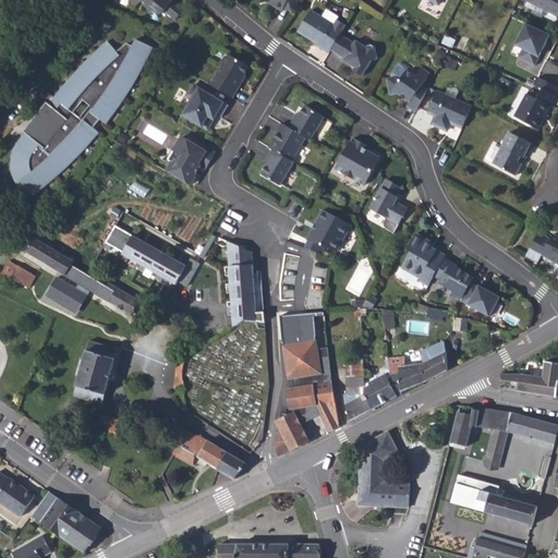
[(177,19),(185,8),(174,0),(129,0),(135,5),(140,0),(142,0),(160,15),(165,10),(177,19)]
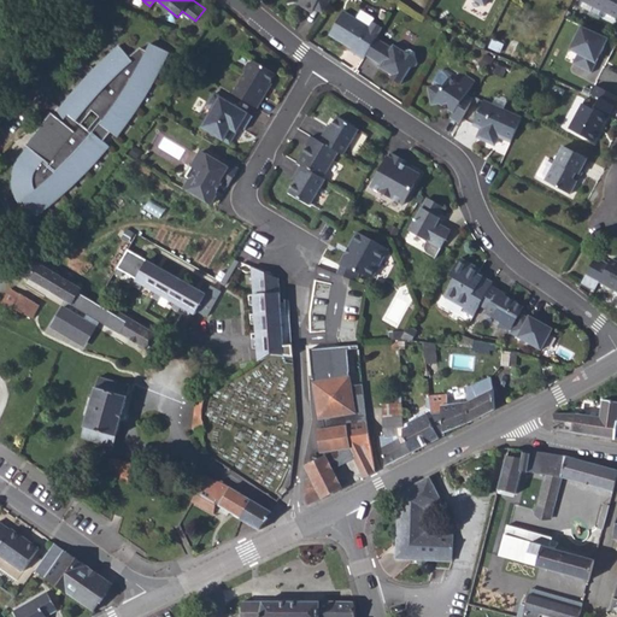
[(322,13),(329,0),(285,0),(287,4),(297,1),(300,6),(301,5),(310,12),(313,7),(322,13)]
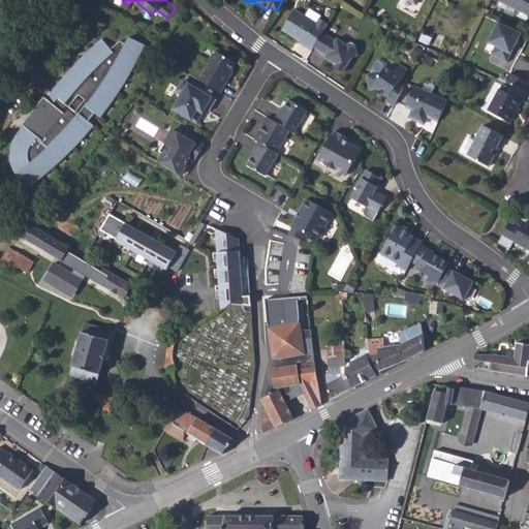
[(402,9),(416,18),(424,3),(428,6),(431,0),(405,0),(401,8),(402,9)]
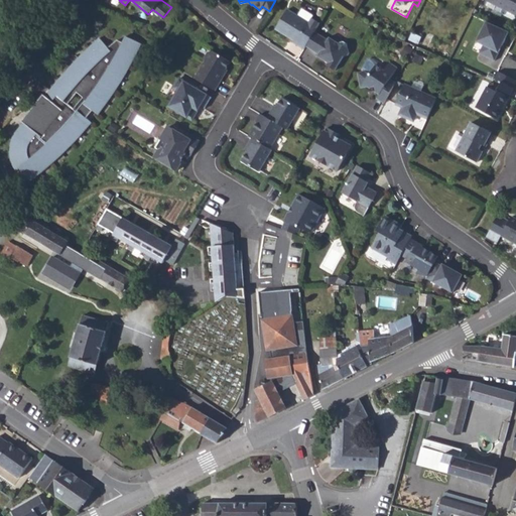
[(515,0),(487,0),(487,1),(515,15),(515,14),(515,0)]
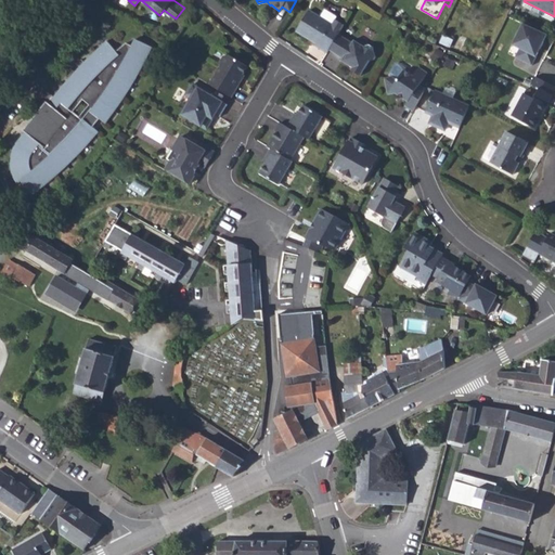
[(338,34),(344,25),(335,20),(332,24),(309,10),(295,31),(314,42),(319,46),(318,48),(326,53),(328,50),(338,34)]
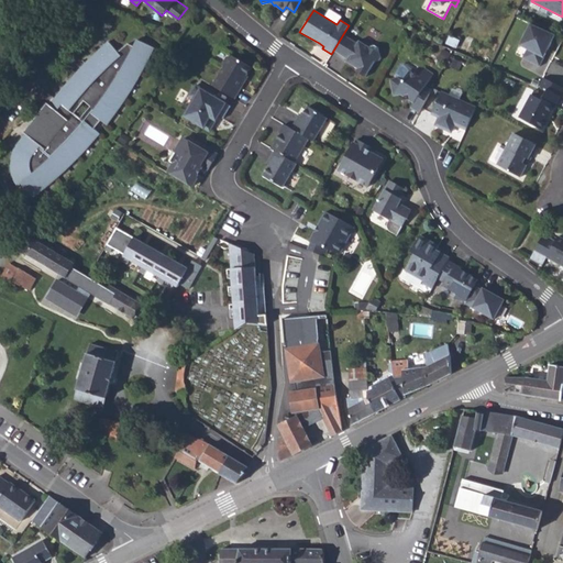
[(541,65),(556,34),(531,21),(520,44),(528,48),(523,56),(541,65)]
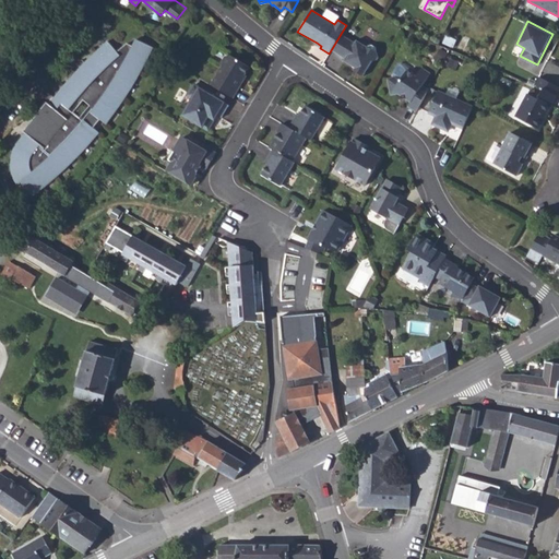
[(354,43),(341,34),(331,50),(344,58),(343,61),(351,66),(354,68),(353,70),(363,76),(372,61),(377,59),(378,58),(376,47),(371,45),(366,46),(356,39),(354,43)]
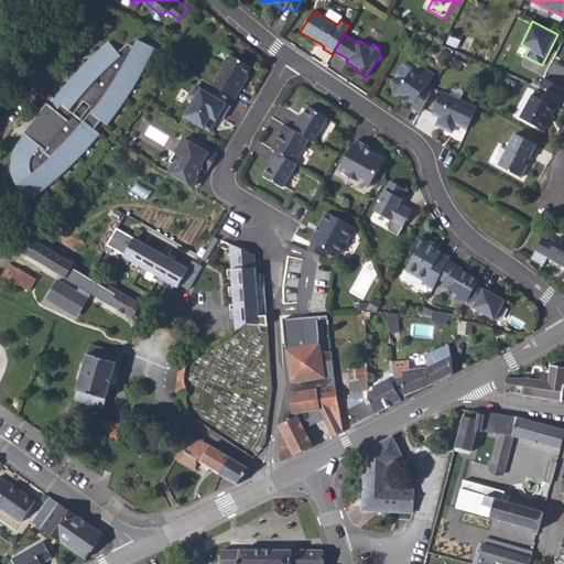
[(448,43),(457,47),(461,41),(452,36),(448,43)]
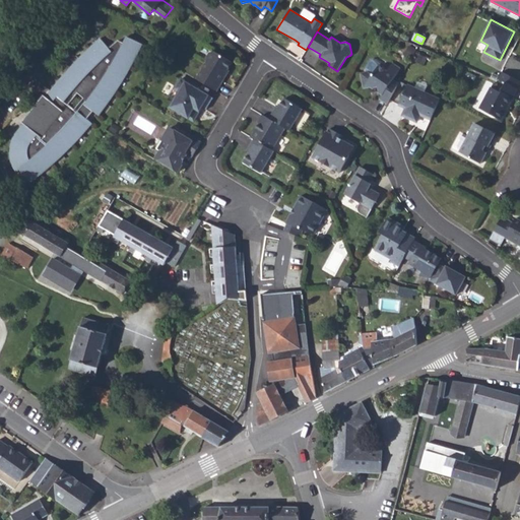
[(28,183),(29,185),(38,179),(46,173),(59,160),(67,152),(79,140),(83,136),(87,132),(93,125),(91,123),(87,120),(93,113),(98,116),(100,117),(105,110),(112,101),(121,86),(127,76),(137,59),(140,52),(143,46),(141,45),(127,38),(124,44),(118,42),(110,50),(101,41),(98,43),(95,44),(86,51),(82,56),(74,63),(67,70),(62,76),(59,80),(56,85),(46,99),(44,96),(21,124),(23,125),(17,133),(15,136),(13,140),(11,144),(10,148),(10,152),(10,157),(11,161),(12,166),(13,170),(16,173),(19,171),(28,183)]
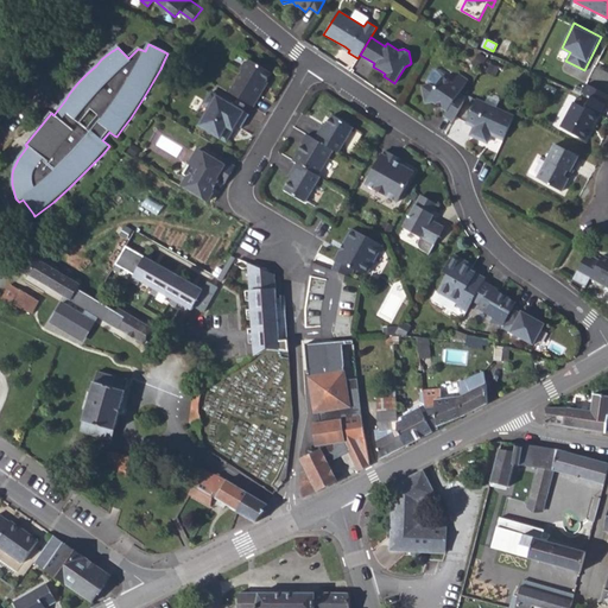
[(479,56),(474,64),(482,68),(486,61),(479,56)]
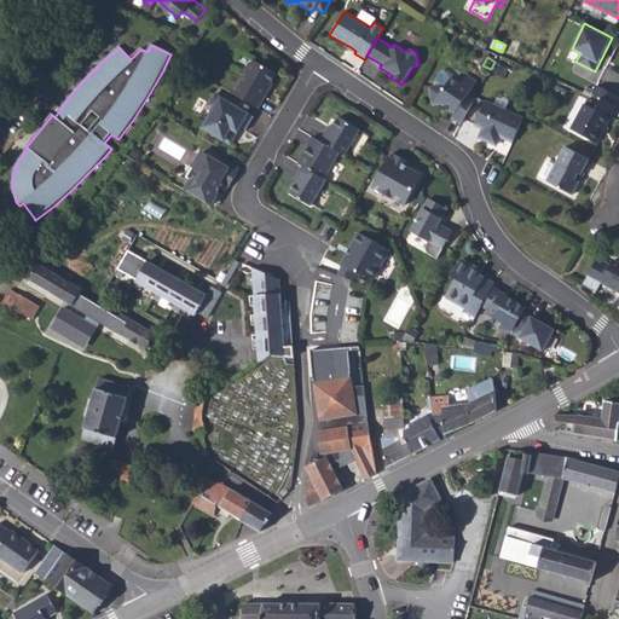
[(246,71),(232,93),(258,108),(268,90),(266,88),(270,82),(276,74),(253,59),(252,61),(248,62),(244,69),(246,71)]
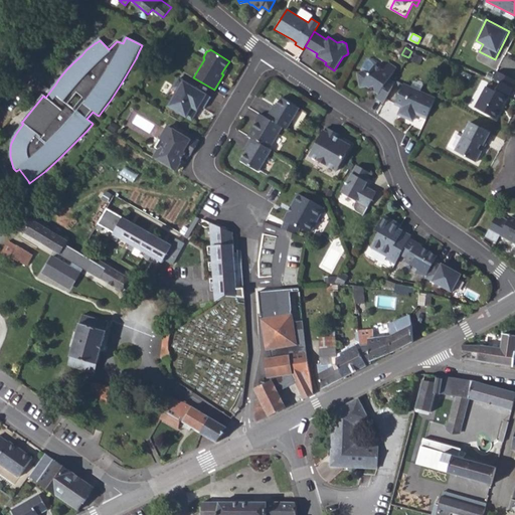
[(413,52),(409,58),(416,62),(419,55),(413,52)]
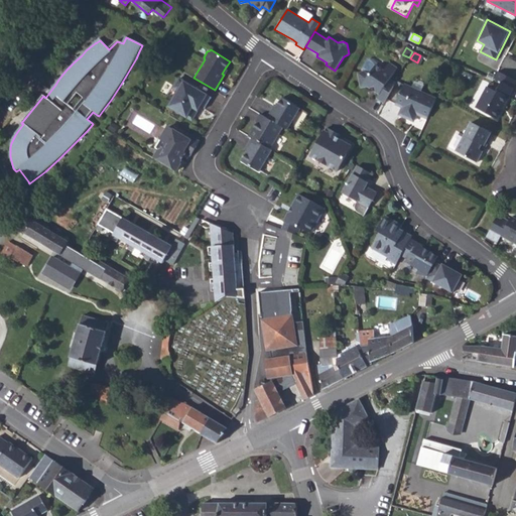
[(457,60),(468,66),(471,59),(460,54),(457,60)]
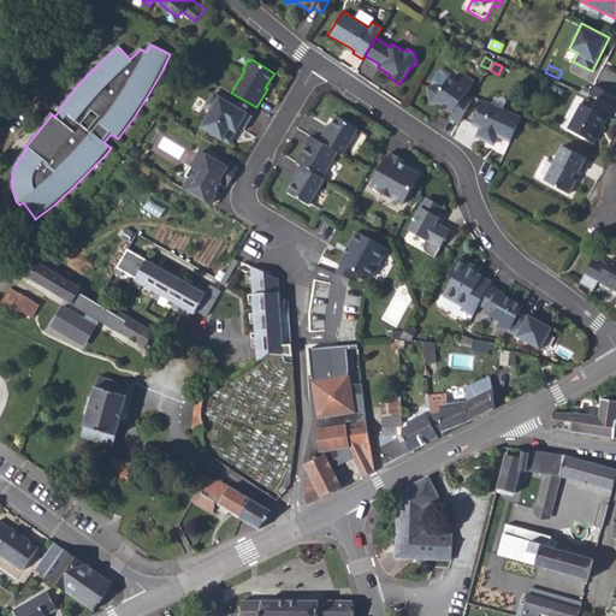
[(458,123),(473,98),(467,93),(474,82),(465,76),(457,86),(448,78),(440,89),(436,86),(427,88),(430,105),(438,104),(442,102),(449,107),(448,110),(452,112),(449,117),(458,123)]
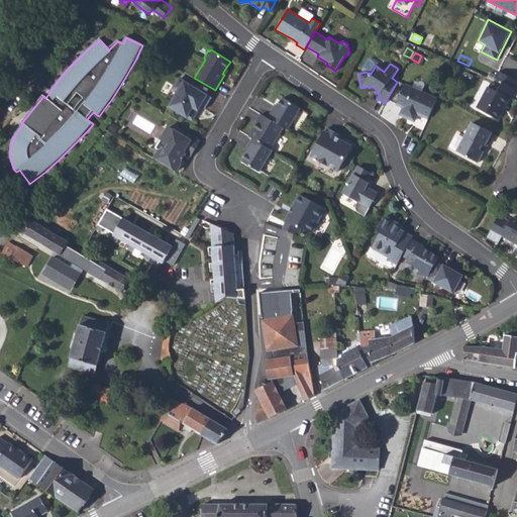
[(498,92),(489,87),(478,107),(498,118),(516,84),(516,81),(500,72),(496,79),(503,83),(498,92)]
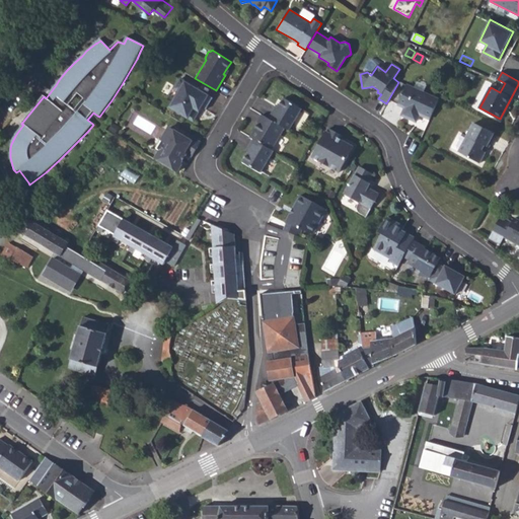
[(212,97),(179,78),(174,88),(178,91),(169,106),(193,121),(199,109),(194,106),(196,103),(205,108),(212,97)]
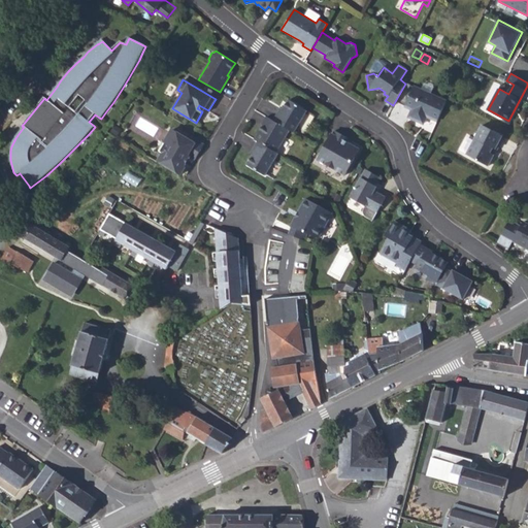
[(429,116),(430,118),(436,121),(447,101),(431,93),(433,88),(424,84),(422,89),(415,85),(404,104),(411,108),(408,116),(422,123),(426,116),(426,113),(429,116)]
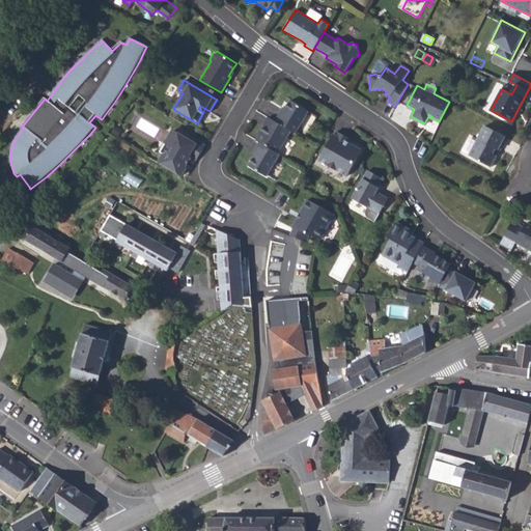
[(308,111),(289,100),(281,114),(278,113),(274,120),(268,116),(262,124),(263,124),(259,132),(261,133),(256,140),(258,141),(253,148),(256,149),(247,165),(266,175),(279,154),(277,152),(290,131),(295,133),(308,111)]
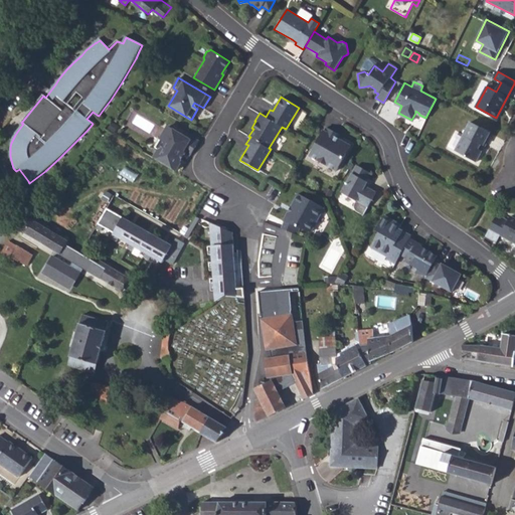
[(483,150),(479,149),(482,144),(485,146),(492,134),(471,122),(455,151),(476,162),(483,150)]
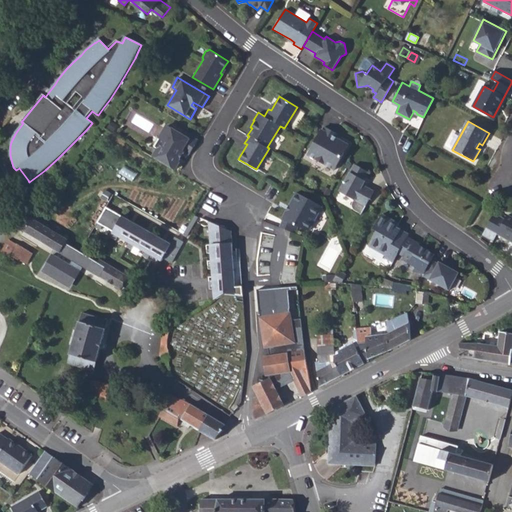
[(157,149),(153,157),(174,169),(175,167),(176,165),(176,163),(176,161),(176,159),(182,150),(189,154),(195,145),(184,138),(187,134),(172,125),(170,128),(166,126),(154,146),(157,149)]
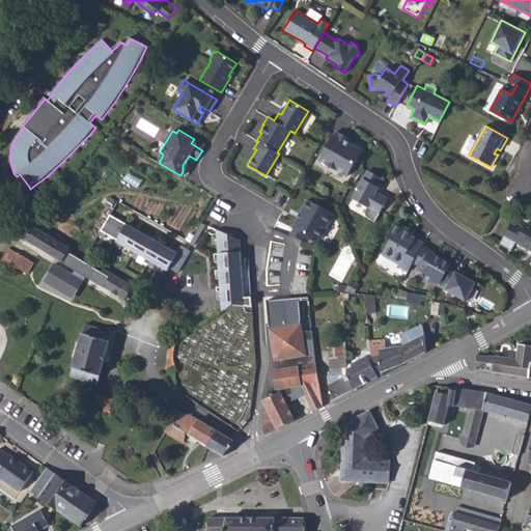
[(344,139),(346,136),(336,130),(335,134),(334,133),(319,160),(329,165),(330,163),(336,166),(335,168),(347,175),(362,148),(351,142),(344,139)]
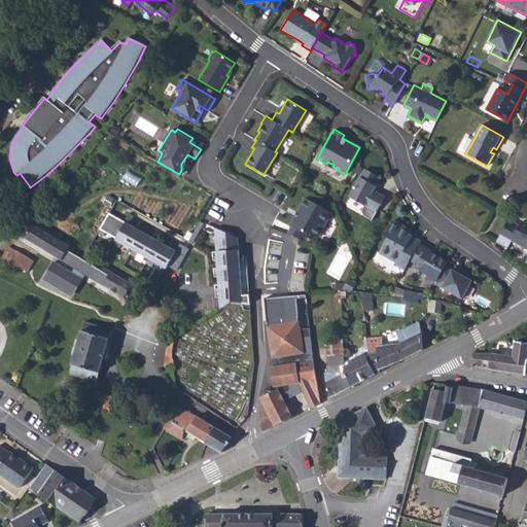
[(203,144),(192,138),(189,142),(201,149),(203,144)]
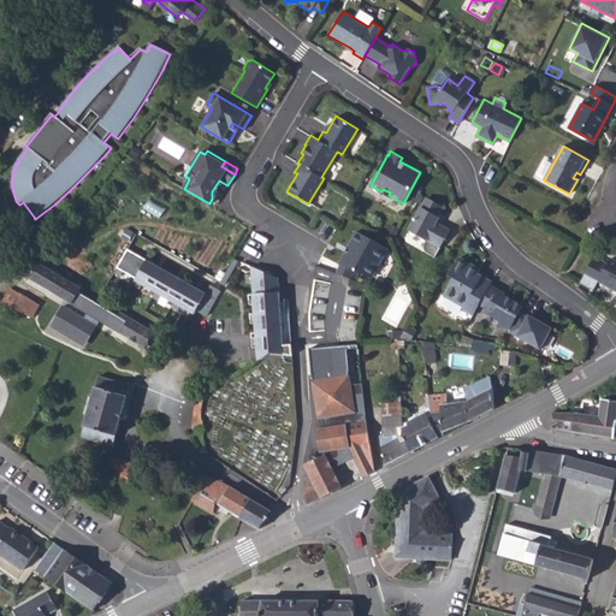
[(436,220),(438,215),(444,206),(427,196),(408,227),(426,238),(424,241),(424,242),(422,244),(424,247),(424,249),(425,250),(426,252),(436,256),(451,230),(438,221),(436,220)]
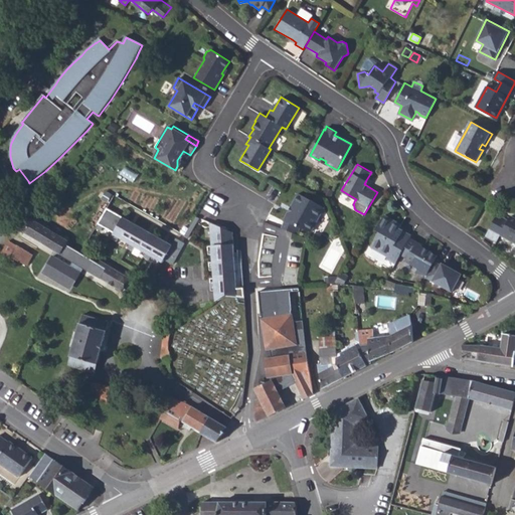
[(332,193),(325,189),(321,197),(328,201),(332,193)]
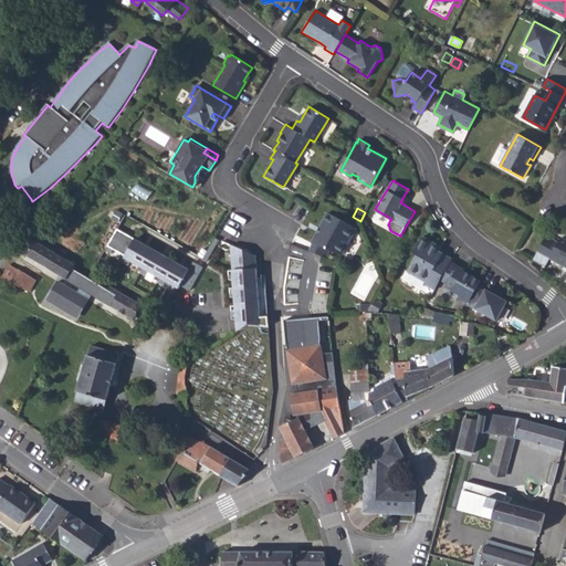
[(356,228),(327,212),(318,228),(321,230),(318,232),(316,231),(310,242),(312,243),(308,251),(325,258),(328,250),(341,255),(356,228)]
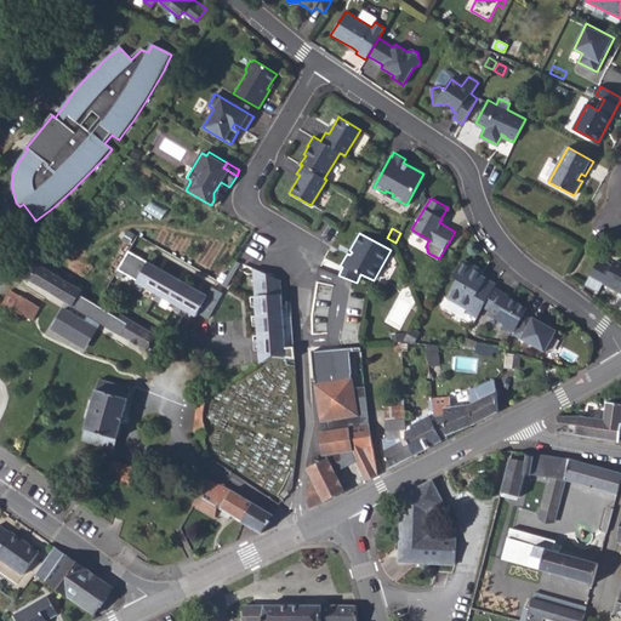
[(208,297),(129,251),(115,275),(121,279),(125,274),(137,281),(134,288),(141,292),(143,288),(157,295),(153,300),(160,303),(163,298),(175,307),(172,311),(180,315),(182,311),(195,318),(198,314),(208,320),(222,295),(212,289),(208,297)]
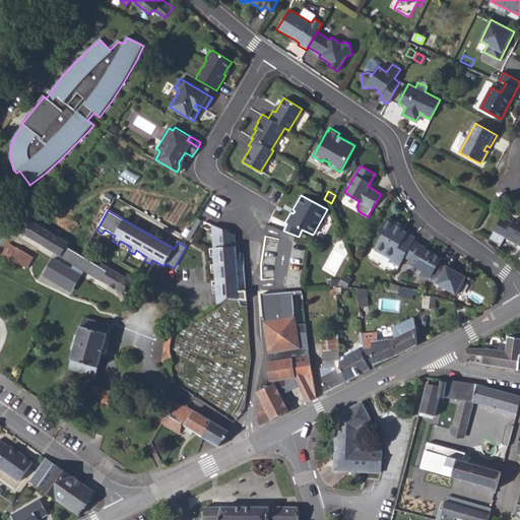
[(491,238),(499,243),(504,234),(506,236),(519,244),(519,216),(517,215),(515,220),(504,214),(491,238)]
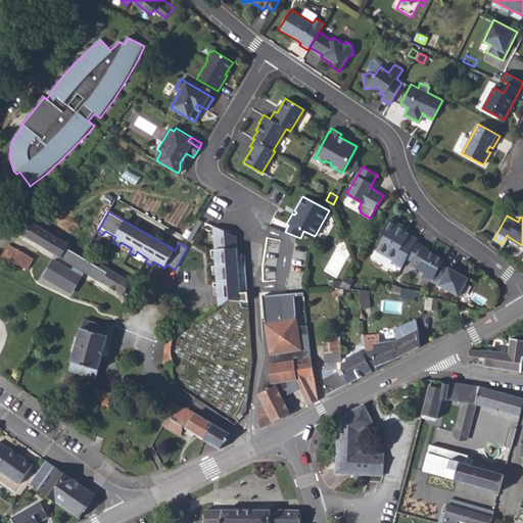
[(403,235),(406,232),(408,228),(390,219),(382,234),(385,236),(376,251),(394,260),(393,263),(401,268),(407,259),(417,241),(418,239),(409,234),(408,237),(403,235)]
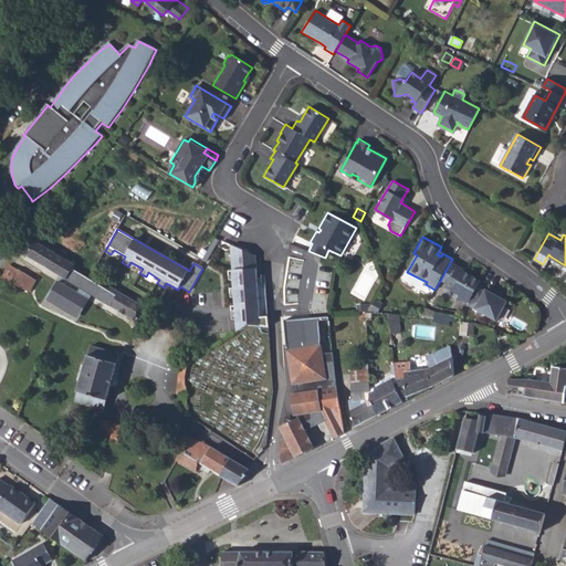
[(217,242),(212,240),(205,255),(201,261),(206,263),(217,242)]
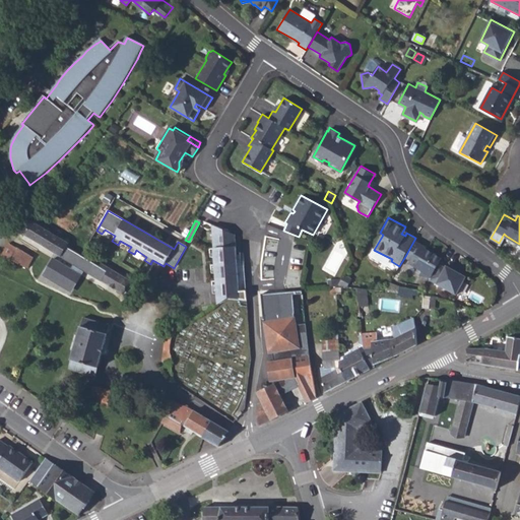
[(31,222),(23,235),(122,295),(123,293),(128,288),(129,280),(112,270),(83,253),(73,248),(31,222)]
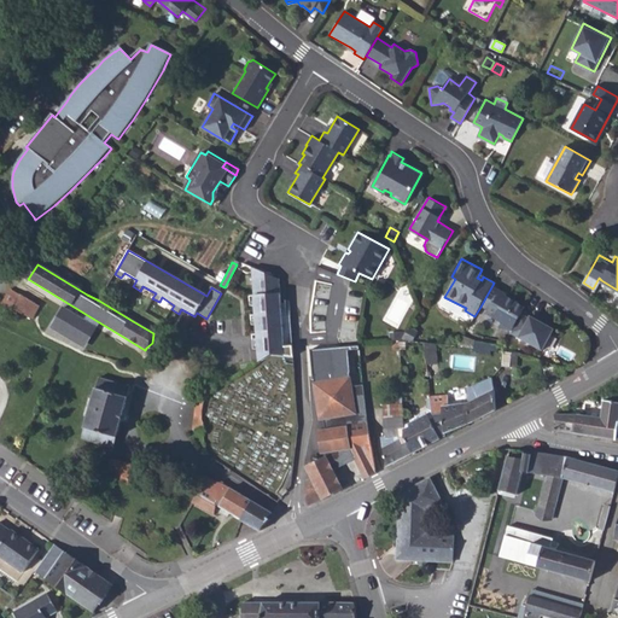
[(285,304),(280,305),(278,280),(250,269),(256,337),(258,362),(269,356),(293,357),(290,316),(286,318),(285,304)]
